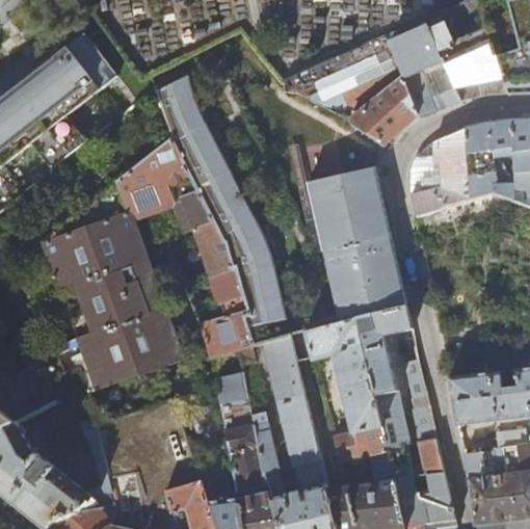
[(14,3),(10,0),(0,0),(0,7),(3,11),(14,3)]
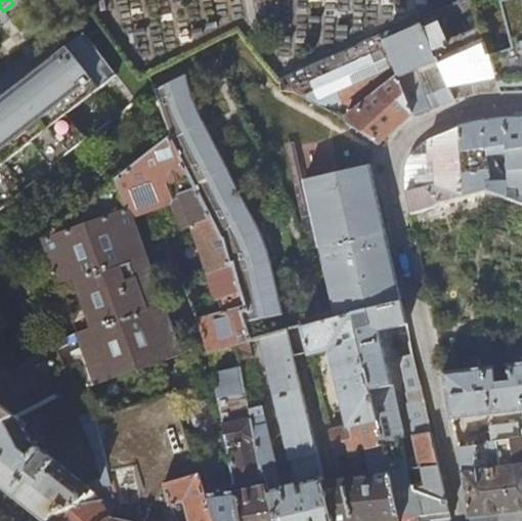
[(459,0),(418,19),(452,97),(468,93),(477,91),(501,90),(471,0),(459,0)]
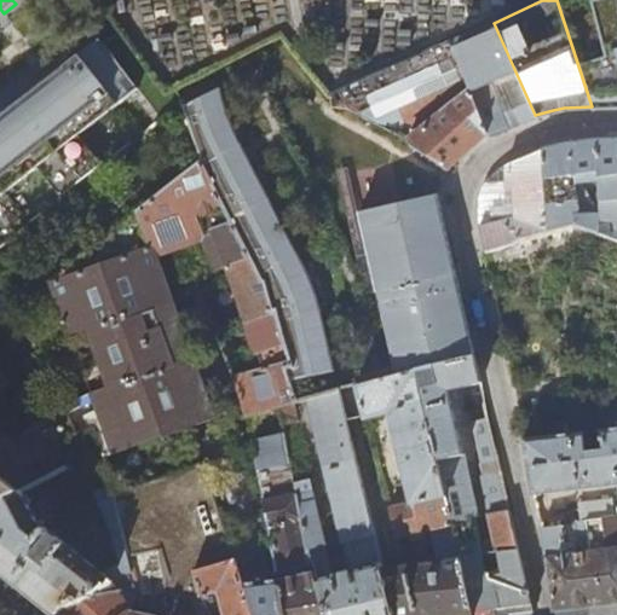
[(557,0),(592,106),(612,105),(616,105),(616,4),(615,0),(590,0),(612,76),(606,79),(600,57),(598,57),(580,0),(557,0)]
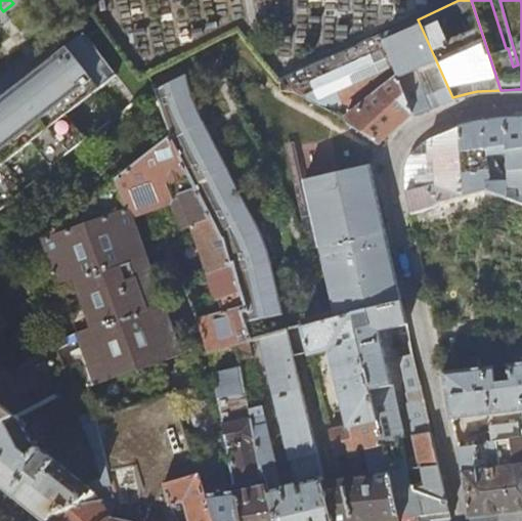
[(418,19),(381,36),(409,112),(411,114),(423,110),(440,102),(452,97),(418,19)]
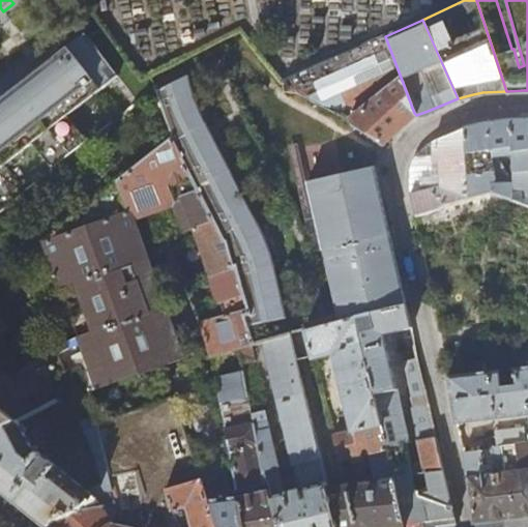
[(0,165),(33,140),(53,166),(86,140),(66,114),(116,75),(84,32),(65,47),(55,55),(35,70),(15,87),(7,92),(0,97),(0,165)]
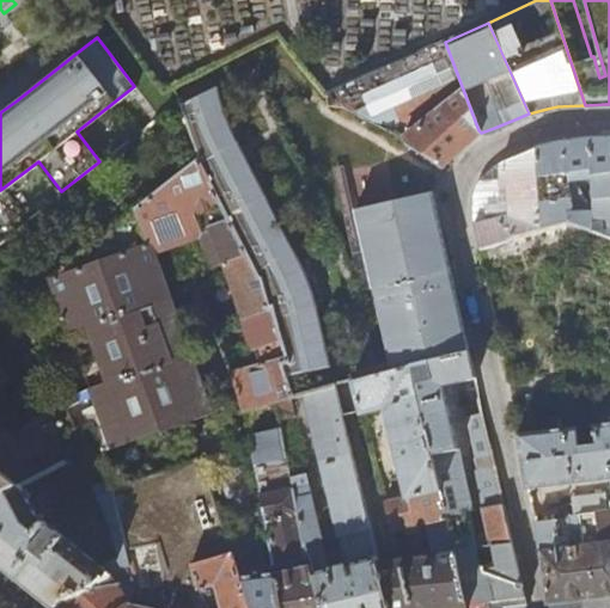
[(453,152),(464,141),(471,135),(479,130),(445,42),(324,97),(325,106),(414,146),(437,163),(443,164),(453,152)]
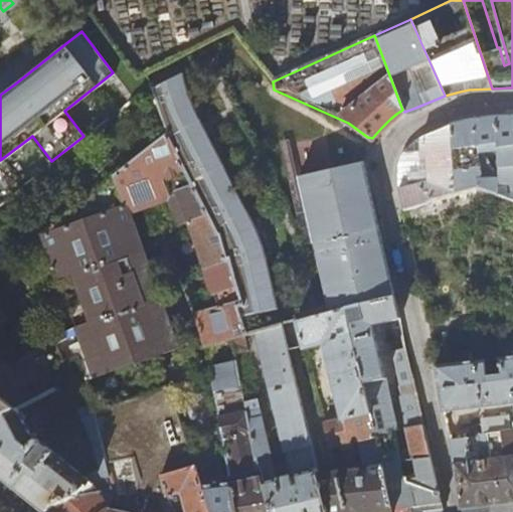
[(63,45),(57,37),(47,44),(53,53),(63,45)]
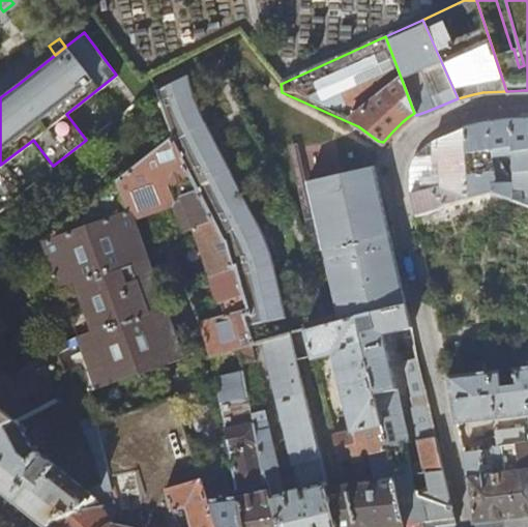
[(269,256),(188,89),(188,85),(185,79),(154,93),(171,137),(177,153),(189,174),(222,239),(225,239),(226,243),(233,266),(236,276),(237,276),(239,291),(240,300),(242,315),(245,324),(284,315),(269,256)]
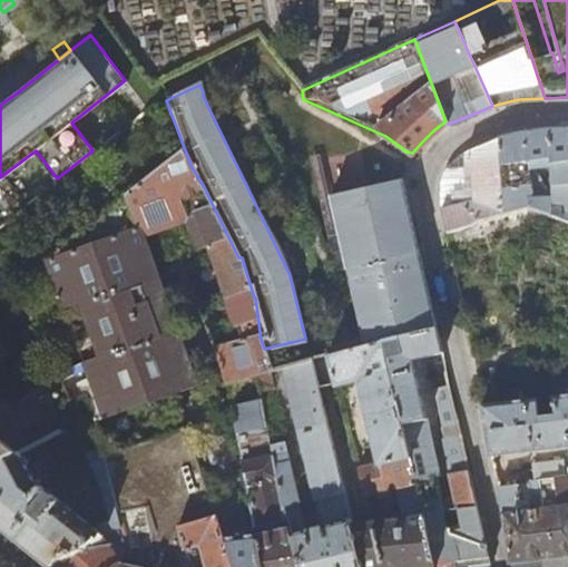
[(8,99),(16,94),(12,89),(5,95),(8,99)]
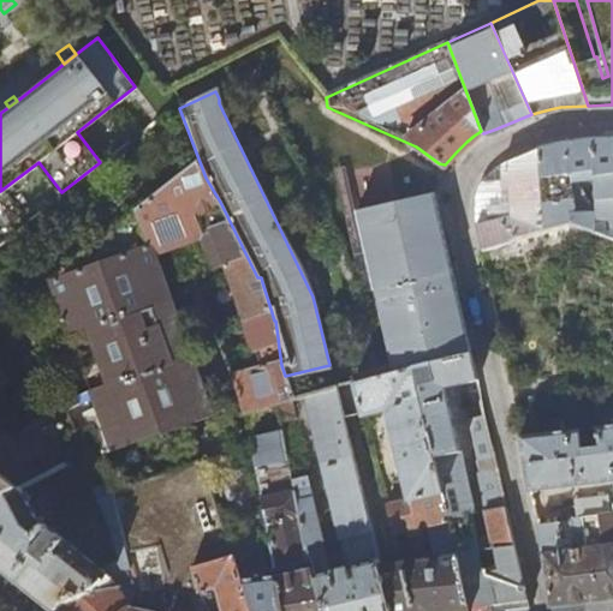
[(612,137),(591,138),(575,139),(566,141),(537,147),(541,231),(570,222),(612,237),(612,137)]
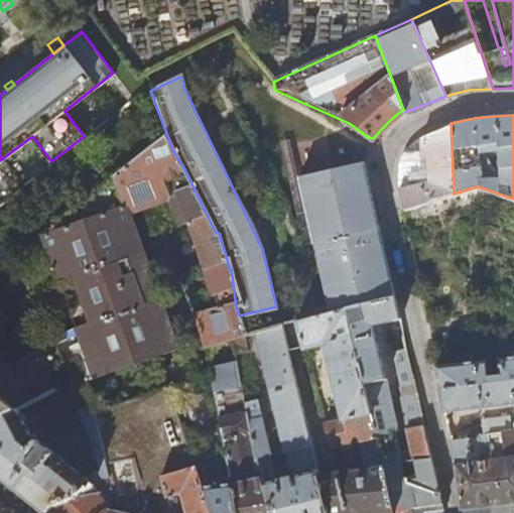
[(451,123),(425,133),(418,136),(408,143),(405,146),(401,152),(398,161),(397,166),(397,175),(398,186),(402,209),(454,194),(451,123)]
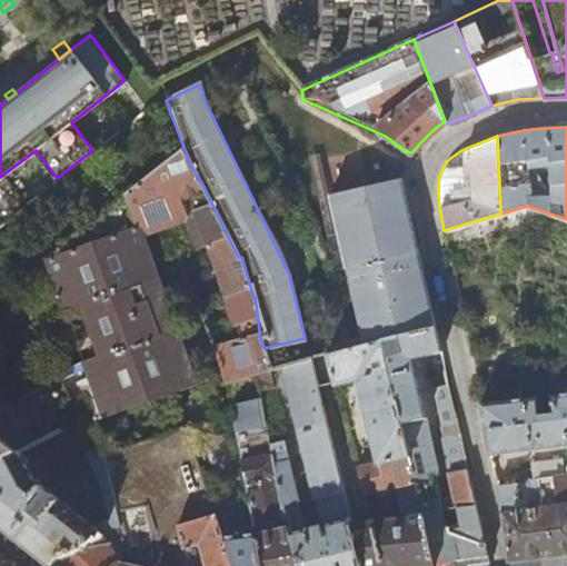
[(196,383),(142,231),(185,215),(195,244),(205,240),(232,321),(257,313),(255,297),(254,297),(250,286),(242,261),(241,257),(238,257),(204,187),(190,165),(183,147),(126,192),(137,225),(45,259),(66,318),(59,320),(58,319),(48,323),(59,357),(69,371),(59,378),(67,396),(83,393),(93,426),(88,424),(96,448),(101,448),(99,439),(117,446),(176,428),(163,393),(192,381),(194,384),(196,383)]
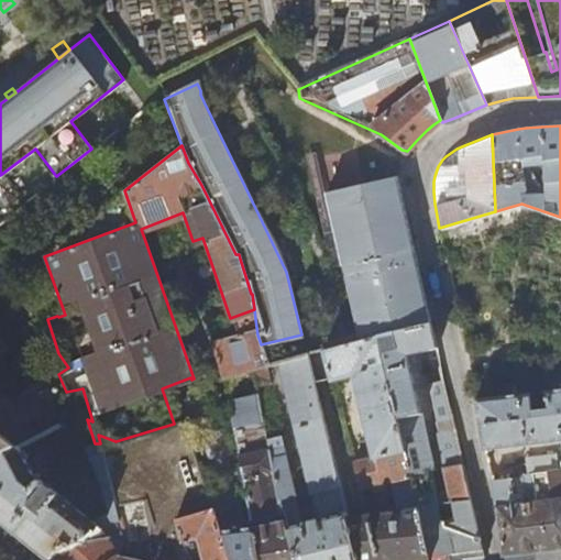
[(417,264),(410,234),(410,233),(405,210),(402,194),(397,175),(328,190),(360,339),(376,335),(429,321),(430,321),(417,264)]
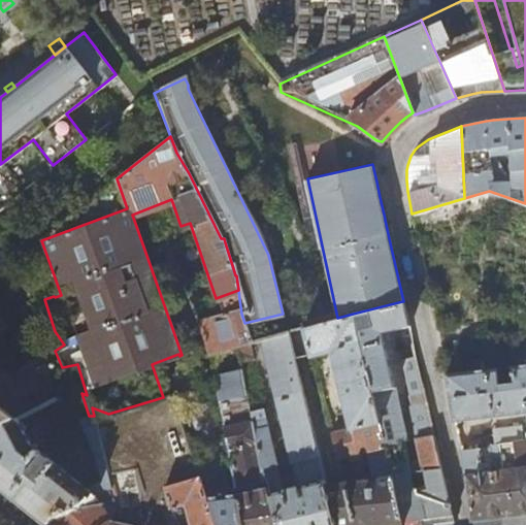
[(244,323),(241,314),(239,299),(230,301),(232,308),(198,318),(209,351),(237,343),(250,340),(251,340),(244,323)]
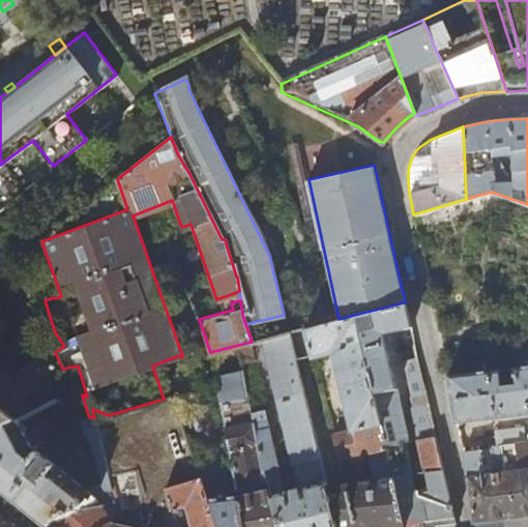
[(409,326),(404,302),(354,315),(404,526),(405,526),(429,524),(455,521),(416,356),(403,359),(409,384),(405,385),(422,469),(410,472),(403,441),(407,440),(383,332),(409,326)]
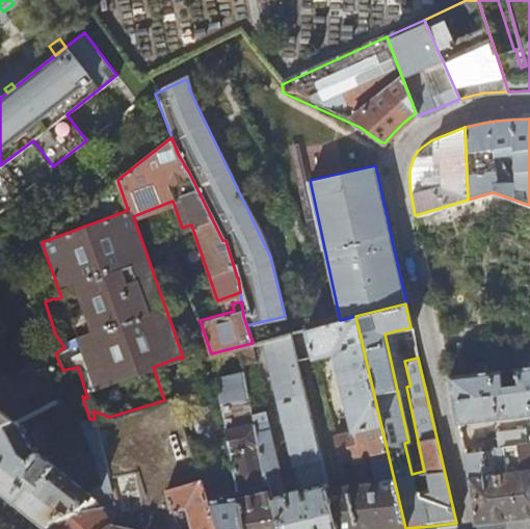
[(405,528),(355,316),(340,320),(308,328),(306,329),(313,358),(334,352),(350,425),(344,426),(345,431),(333,434),(339,459),(369,452),(374,475),(370,476),(371,482),(345,485),(327,486),(337,528),(405,528)]
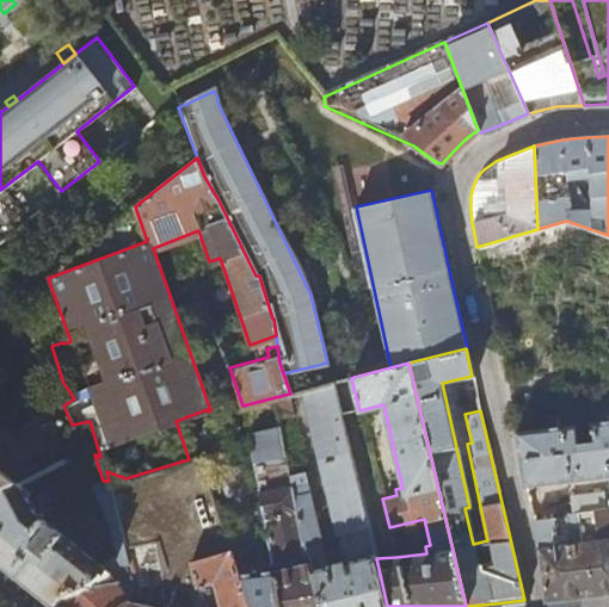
[(387,606),(376,558),(332,383),(301,390),(340,545),(332,546),(334,555),(326,556),(306,472),(289,394),(275,397),(277,413),(303,544),(307,555),(308,561),(320,606),(387,606)]
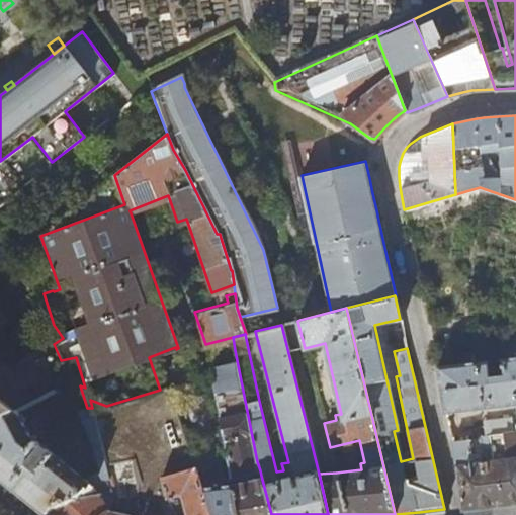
[(254,471),(260,470),(257,461),(235,350),(208,357),(213,391),(236,387),(240,405),(218,411),(231,484),(235,514),(271,514),(261,476),(255,477),(254,471)]
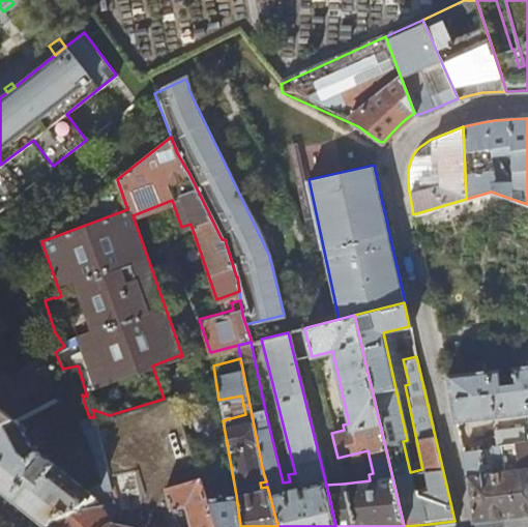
[(527,366),(446,378),(455,420),(525,410),(527,438),(527,440),(524,441),(522,426),(502,428),(505,443),(497,445),(498,445),(462,449),(472,521),(507,516),(527,513),(527,366)]
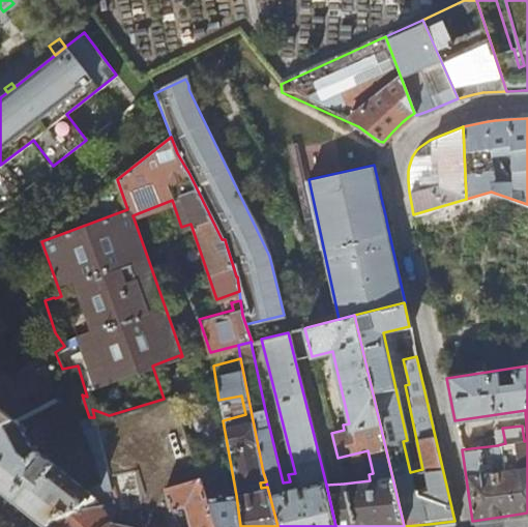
[(82,394),(79,384),(11,419),(5,423),(0,429),(0,485),(31,509),(39,516),(49,523),(55,516),(58,516),(93,496),(112,487),(109,474),(110,473),(94,417),(89,417),(82,394)]
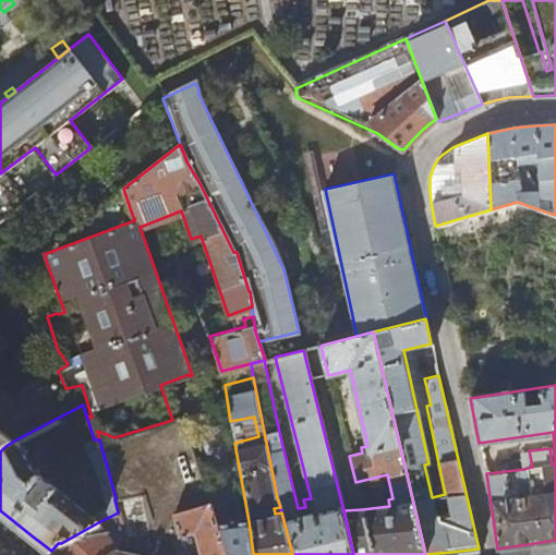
[(176,554),(188,554),(179,538),(173,514),(209,503),(181,418),(172,420),(115,437),(97,431),(99,439),(116,498),(115,499),(118,513),(124,540),(116,547),(141,552),(143,544),(166,547),(169,538),(176,554)]
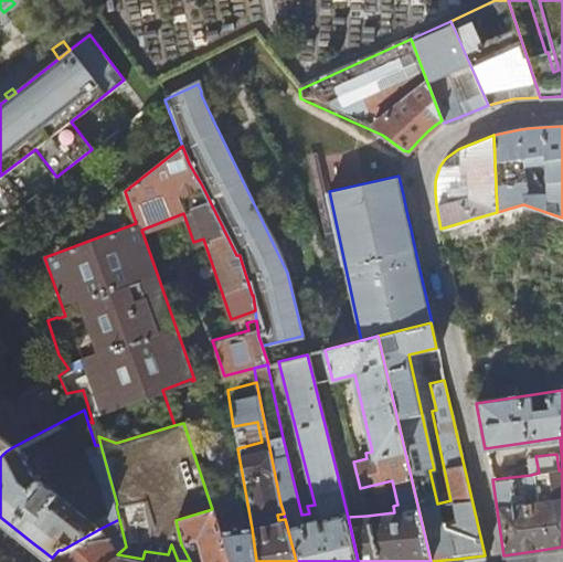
[(0,457),(6,452),(12,447),(0,437),(0,457)]
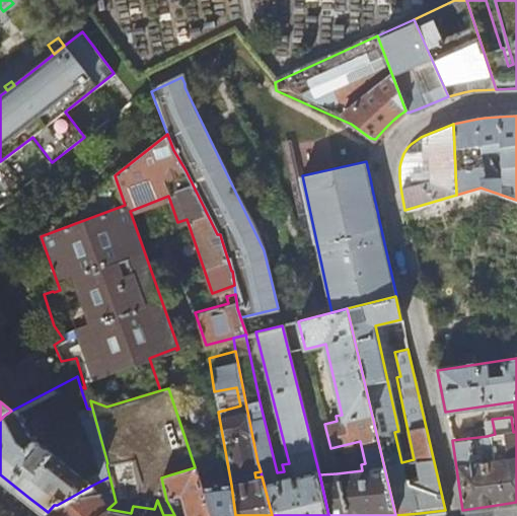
[(211,515),(202,488),(195,467),(161,477),(166,500),(174,515),(211,515)]
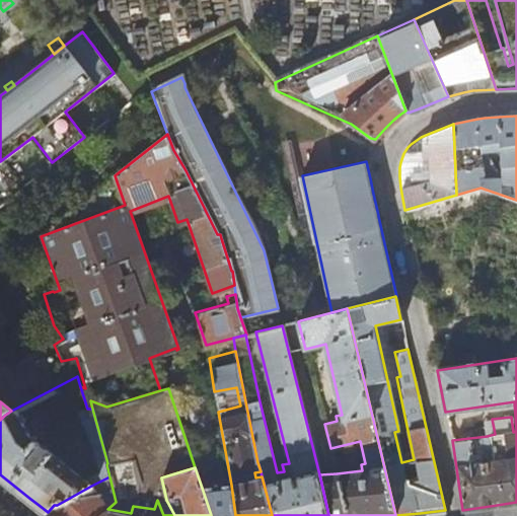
[(235,515),(231,485),(202,488),(211,515),(235,515)]
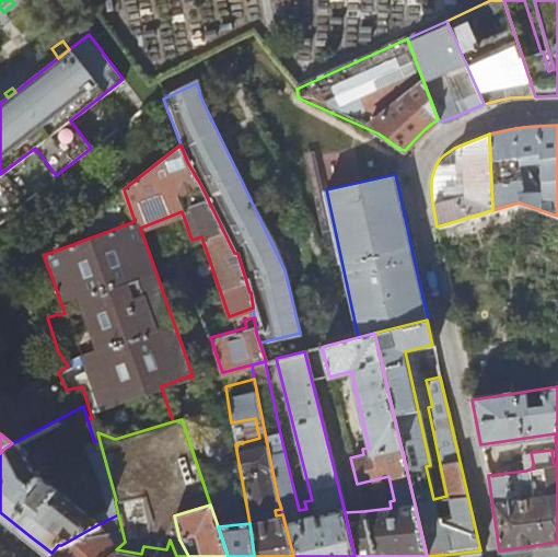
[(99,524),(61,545),(58,545),(51,553),(56,556),(107,556),(116,549),(99,524)]
